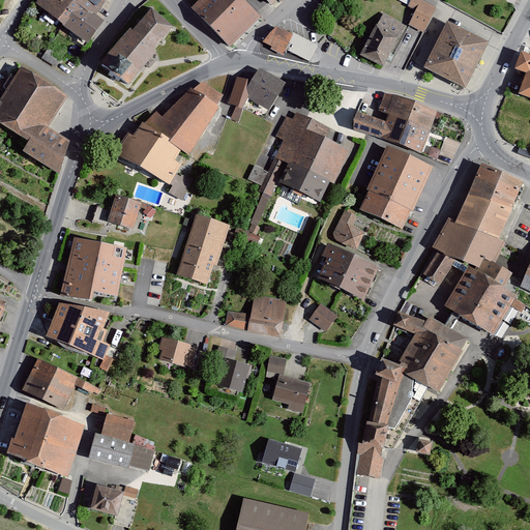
[(107,0),(36,0),(34,4),(87,42),(102,21),(96,16),(107,0)]
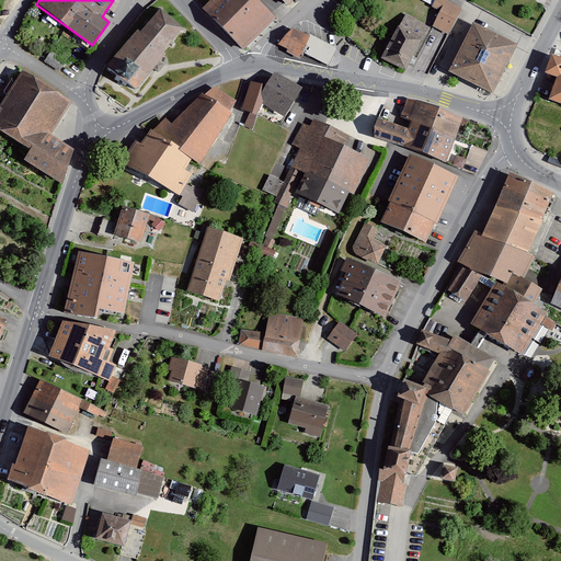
[(210,0),(202,9),(244,50),(275,19),(258,0),(210,0)]
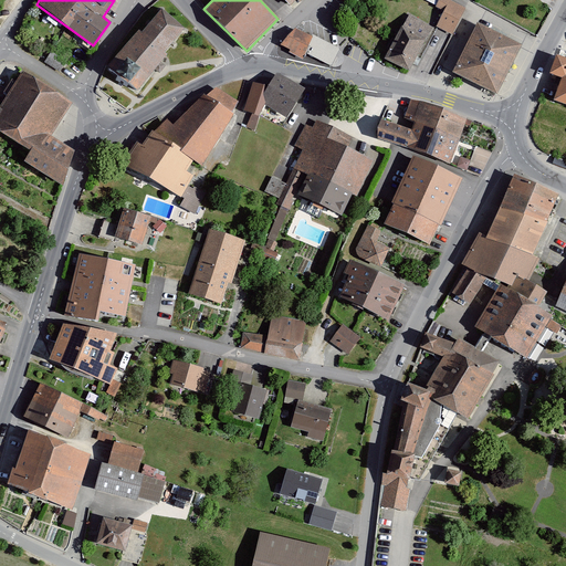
[(279,0),(290,10),(300,0),(279,0)]
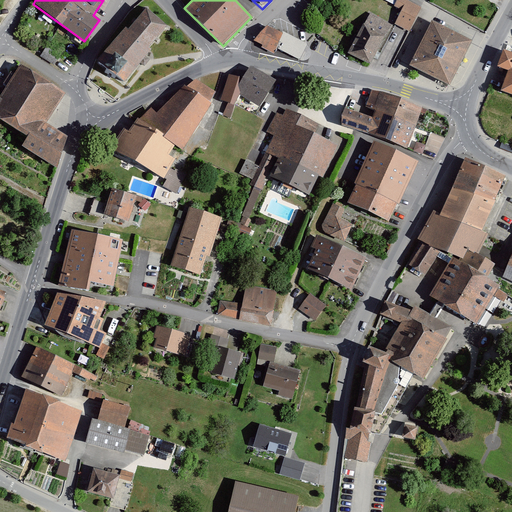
[(418,8),(401,0),(396,0),(393,7),(401,11),(394,25),(407,31),(418,8)]
